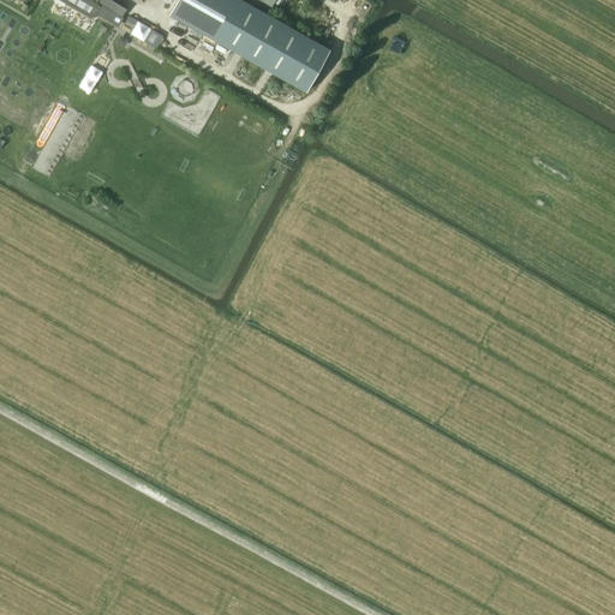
[(95,0),(59,0),(91,18),(97,16),(105,6),(95,0)]
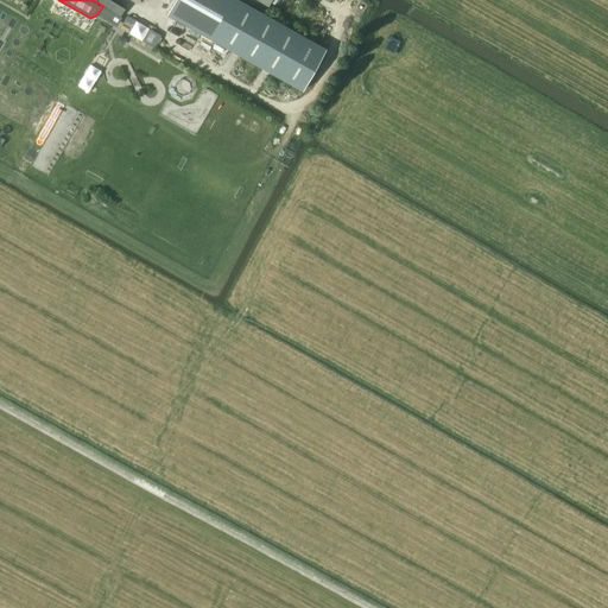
[(94,0),(103,6),(121,17),(125,10),(108,0),(94,0)]
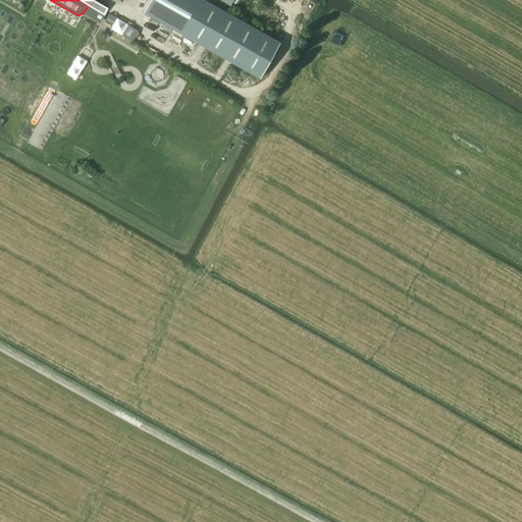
[(279,41),(206,0),(151,0),(145,12),(260,76),(279,41)]
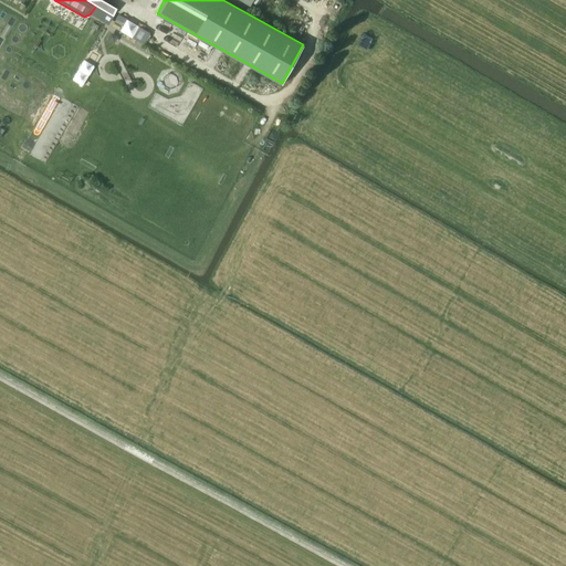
[(228,0),(248,11),(252,0),(228,0)]
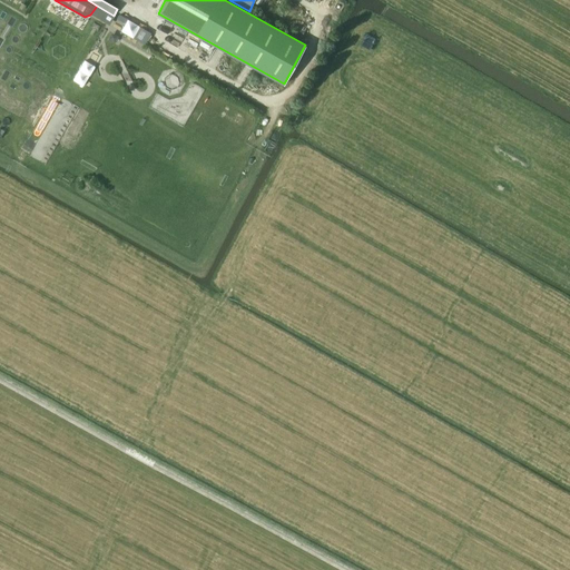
[(97,6),(90,15),(105,22),(109,22),(114,16),(97,6)]
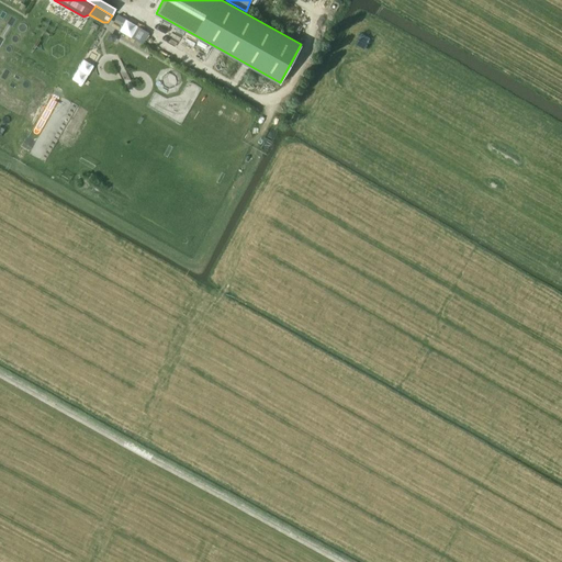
[(78,14),(72,25),(82,31),(89,20),(78,14)]
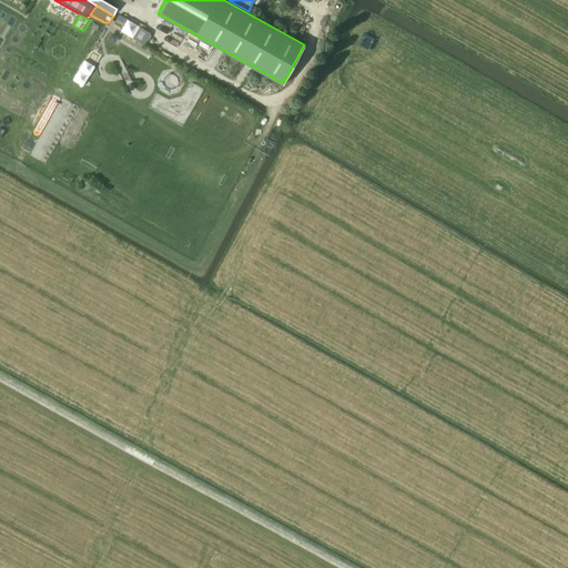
[(127,19),(120,31),(132,38),(139,27),(127,19)]
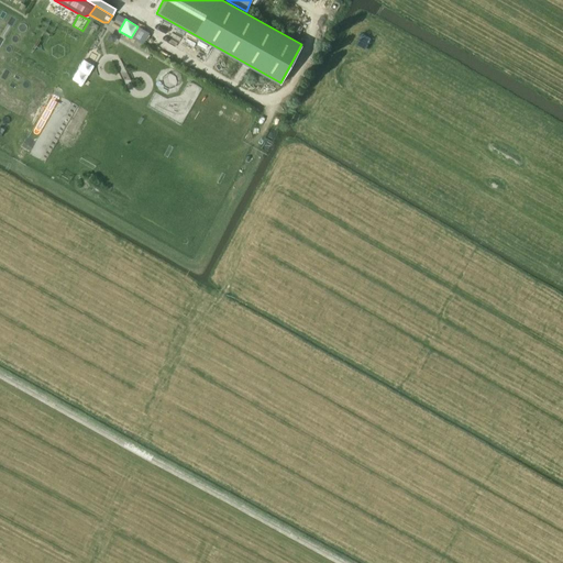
[(138,26),(131,37),(143,44),(150,33),(138,26)]
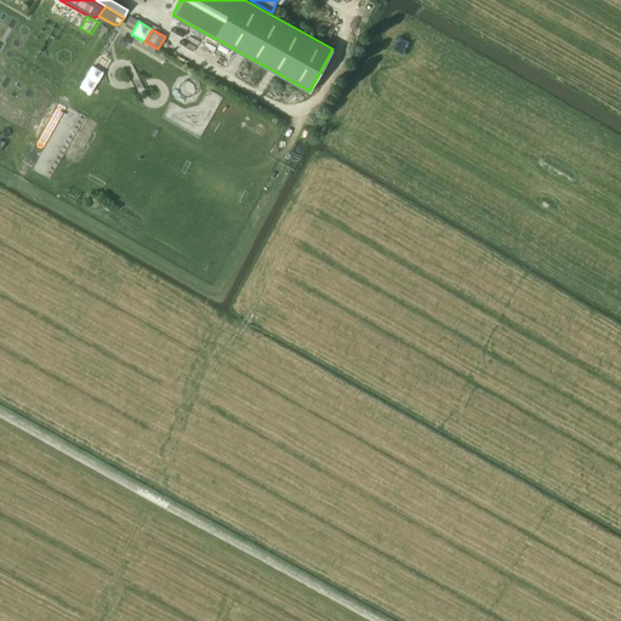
[(106,68),(109,62),(102,58),(98,64),(106,68)]
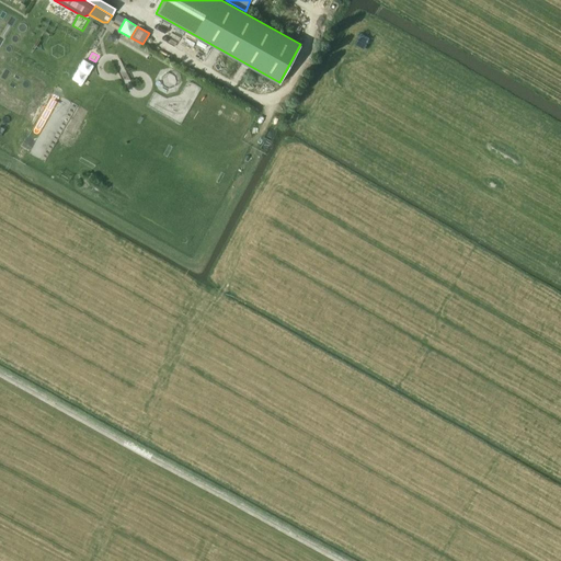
[(83,58),(73,81),(86,87),(95,64),(83,58)]
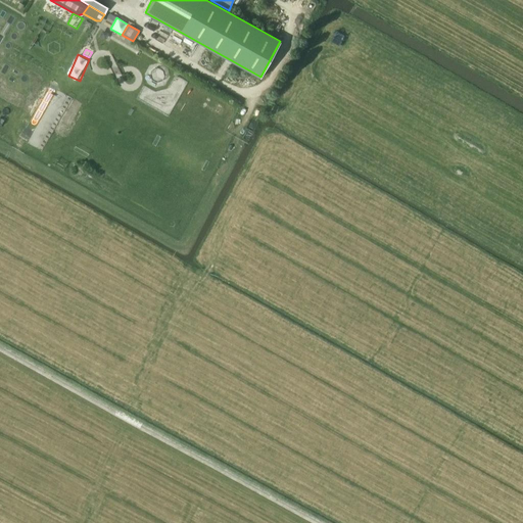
[(33,143),(48,145),(51,130),(35,128),(33,143)]
